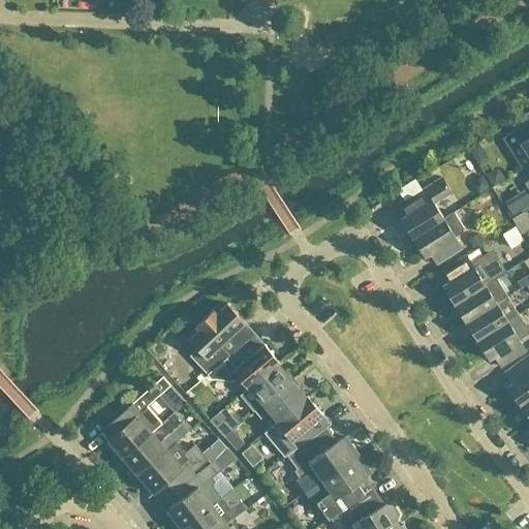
[(522,128),(502,141),(509,152),(521,170),(528,165),(528,138),(522,128)]
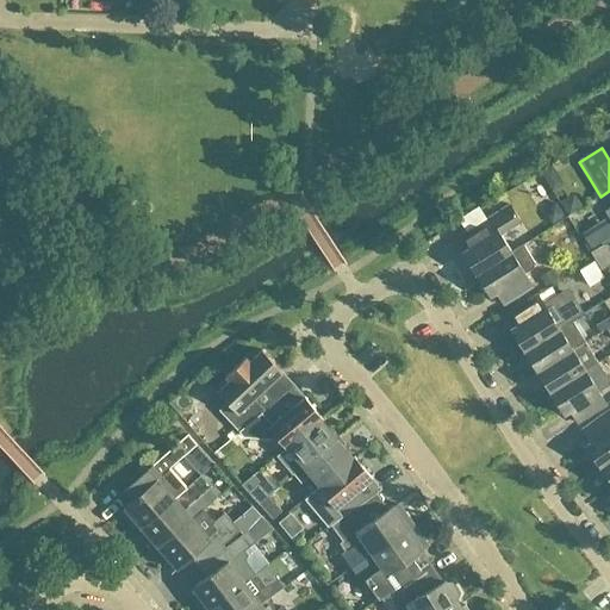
[(509,209),(490,221),(460,240),(467,251),(461,255),(475,277),(510,255),(499,236),(518,224),(509,209)]
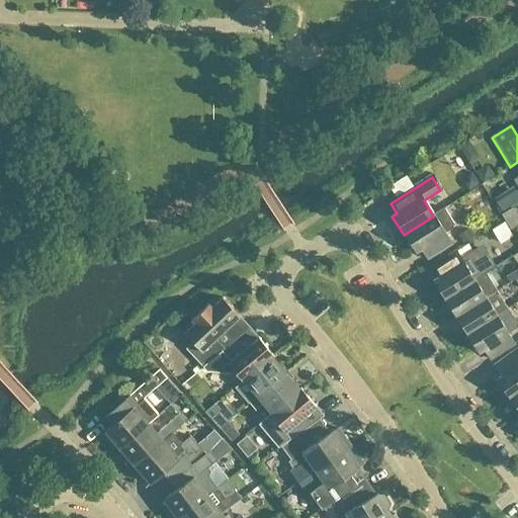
[(444,209),(433,217),(404,235),(415,253),(420,250),(426,260),(451,245),(445,235),(452,231),(453,225),(444,209)]
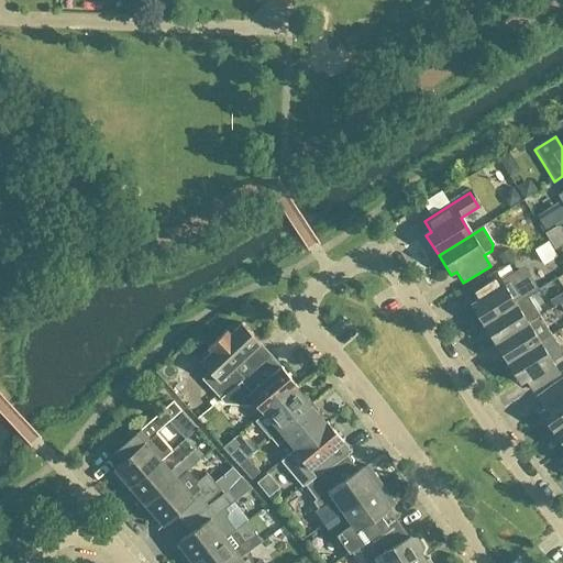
[(562,258),(560,254),(547,262),(556,277),(562,273),(562,258)]
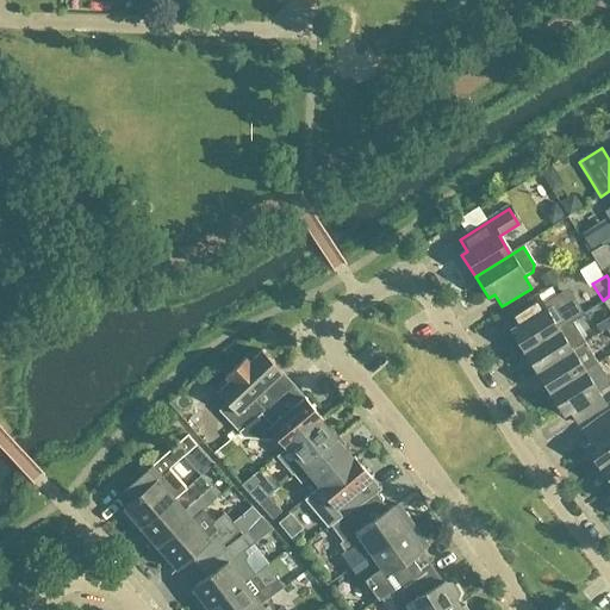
[(510,332),(523,354),(571,324),(582,317),(568,296),(546,310),(537,298),(508,316),(516,329),(510,332)]
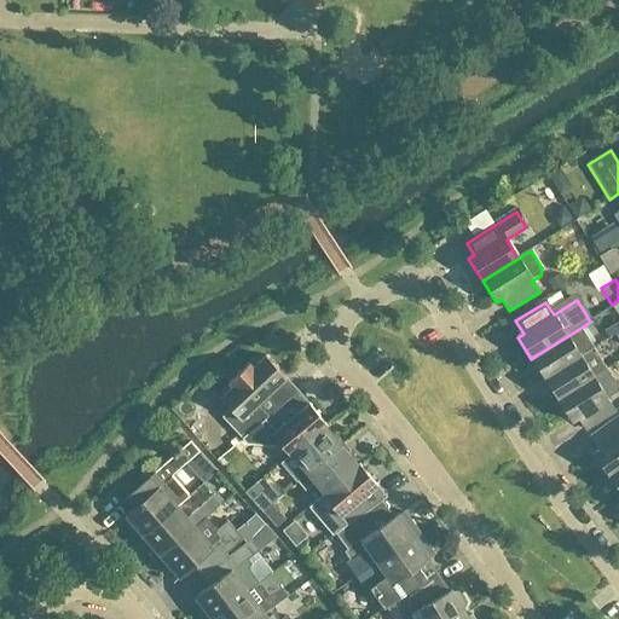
[(579,329),(531,359),(544,380),(593,350),(579,329)]
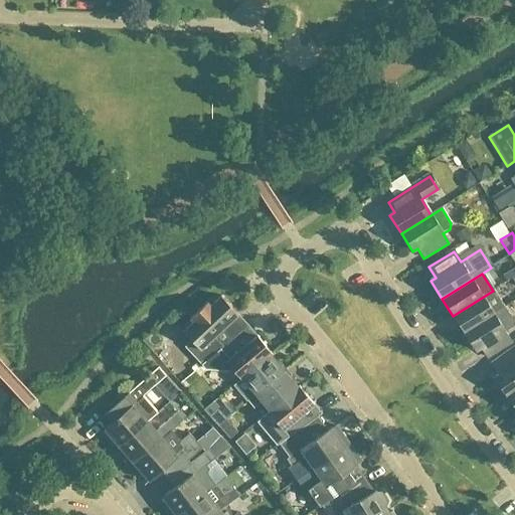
[(464,333),(504,308),(493,291),(453,316),(464,333)]
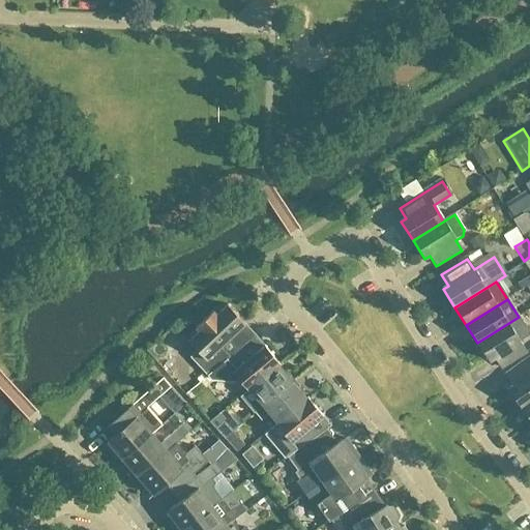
[(229,359),(229,358),(219,349),(244,325),(227,305),(216,316),(212,313),(196,328),(199,332),(187,343),(197,352),(189,358),(207,377),(207,378),(229,359)]
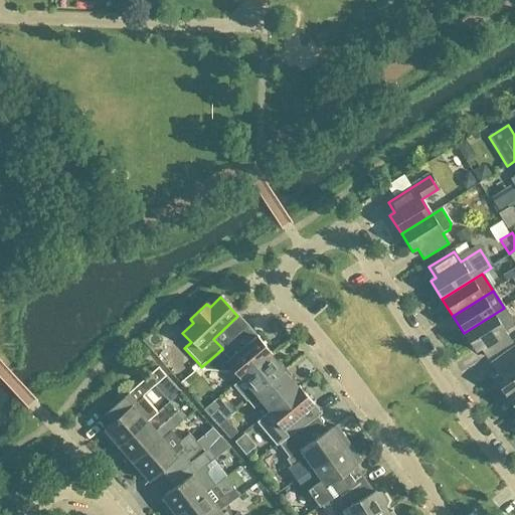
[(514,326),(504,308),(464,333),(475,351),(480,348),(486,359),(511,343),(505,333),(514,326)]
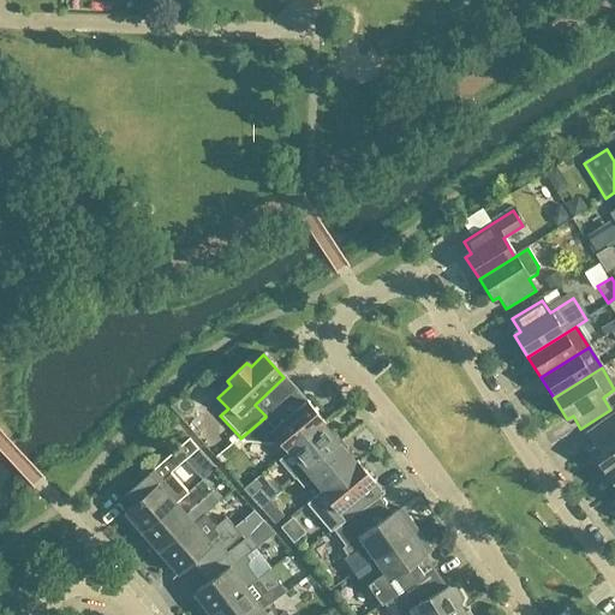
[(279,405),(266,416),(266,417),(240,439),(244,443),(273,446),(276,442),(287,454),(322,424),(322,425),(324,424),(306,402),(291,415),(286,415),(279,405)]
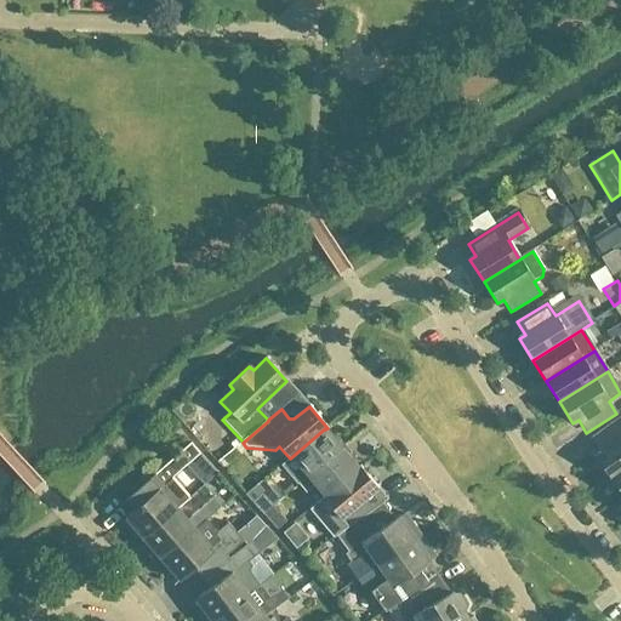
[(610,478),(620,469),(620,421),(620,420),(592,440),(600,453),(594,457),(610,478)]
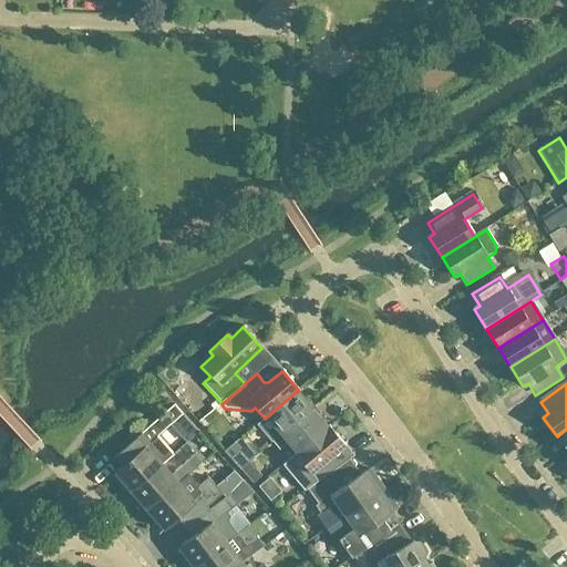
[(297,392),(297,391),(265,419),(265,420),(257,426),(265,435),(266,435),(272,443),(312,410),(297,392)]
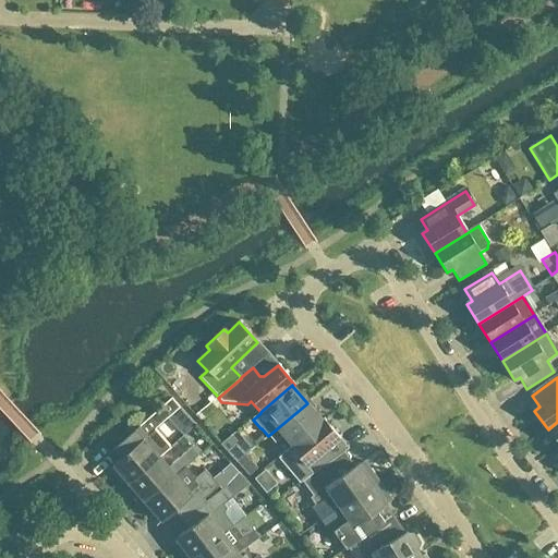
[(126,483),(129,485),(159,458),(169,449),(154,432),(179,409),(171,400),(110,453),(118,462),(112,466),(114,469),(112,474),(121,483),(126,483)]
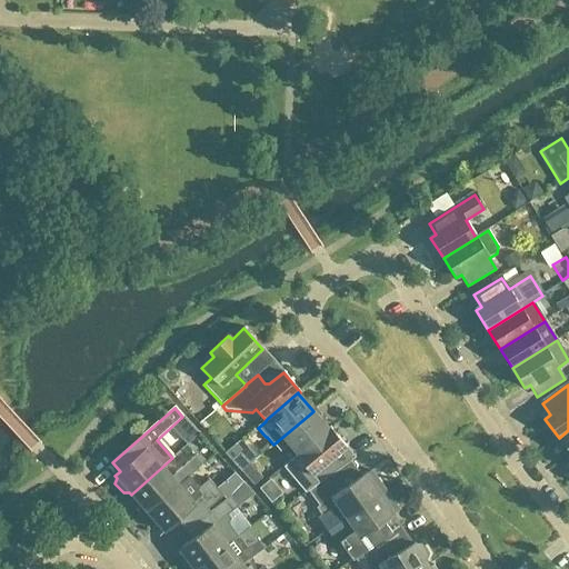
[(297,456),(296,457),(329,430),(328,429),(313,411),(273,445),(280,453),(289,446),(297,456)]
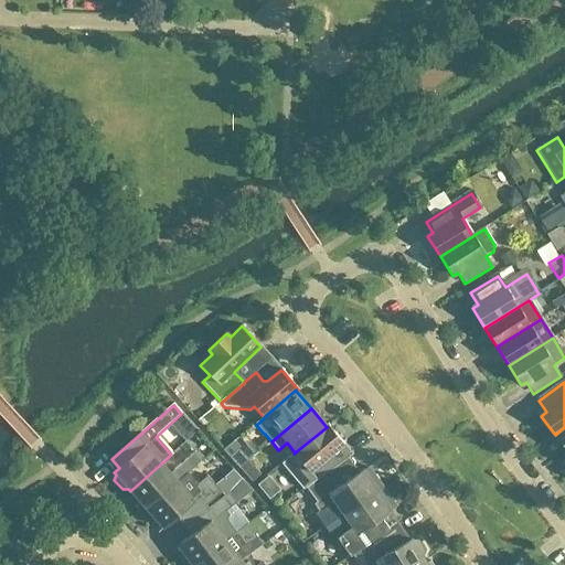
[(330,456),(344,445),(328,425),(326,426),(327,427),(294,454),(281,465),(304,490),(336,468),(330,460),(330,456)]
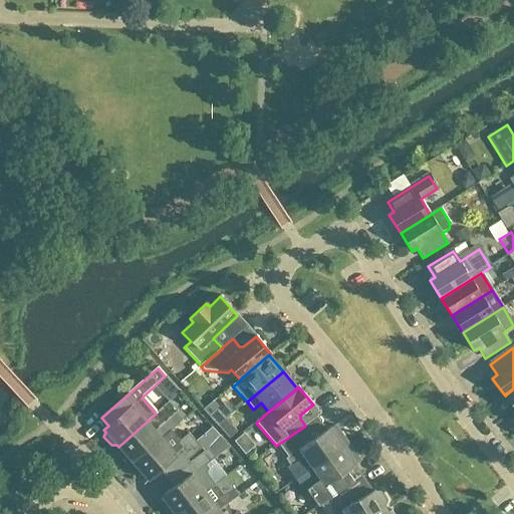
[(513,409),(513,389),(505,396),(513,409)]
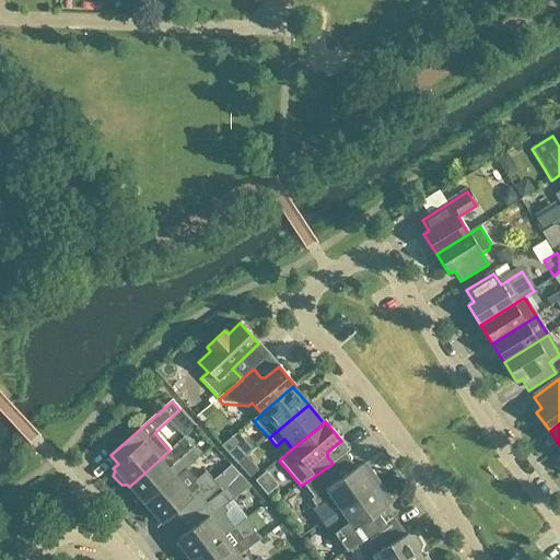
[(228,455),(236,465),(245,457),(236,447),(228,455)]
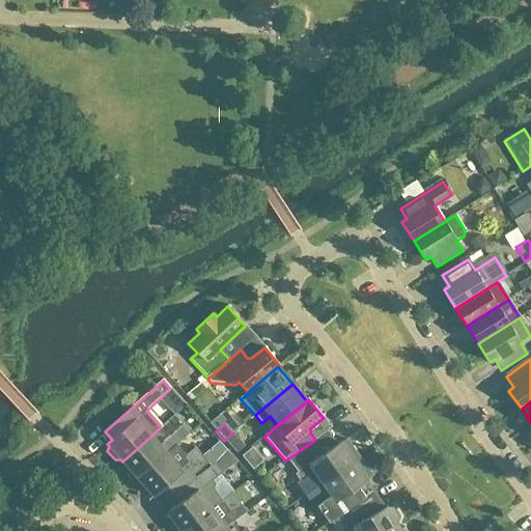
[(160,446),(151,436),(122,462),(138,479),(176,446),(189,435),(182,427),(160,446)]
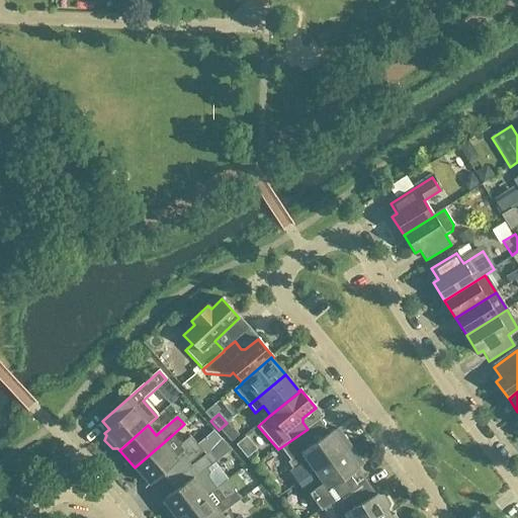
[(219,430),(231,443),(239,436),(227,423),(219,430)]
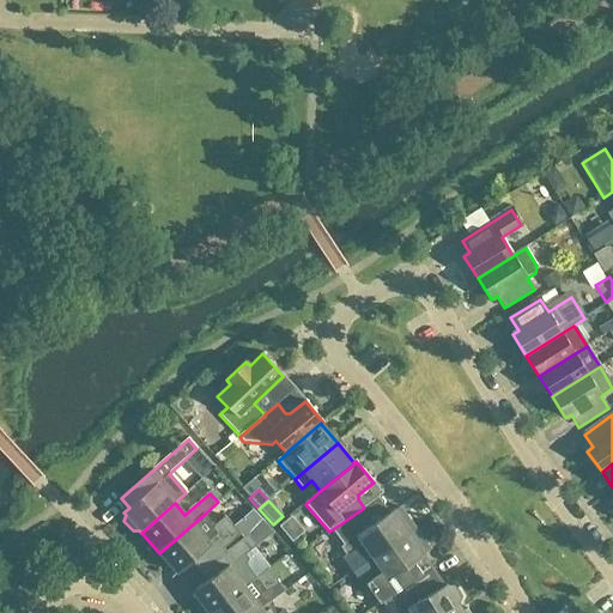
[(343,546),(340,548),(354,571),(372,559),(413,529),(399,509),(394,513),(394,511),(370,528),(362,515),(334,534),(343,546)]
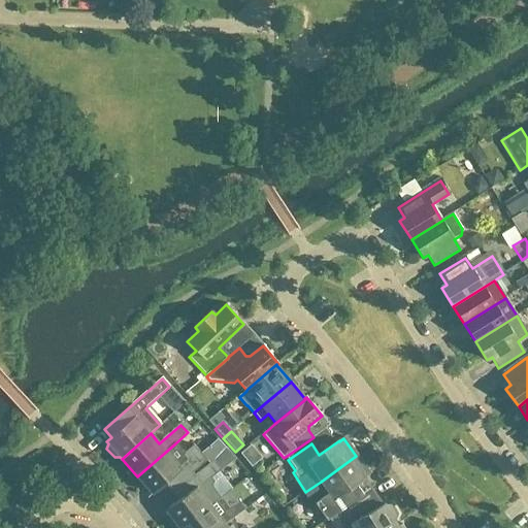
[(153,494),(180,469),(189,479),(193,475),(193,474),(207,461),(194,446),(185,454),(175,443),(137,476),(153,494)]
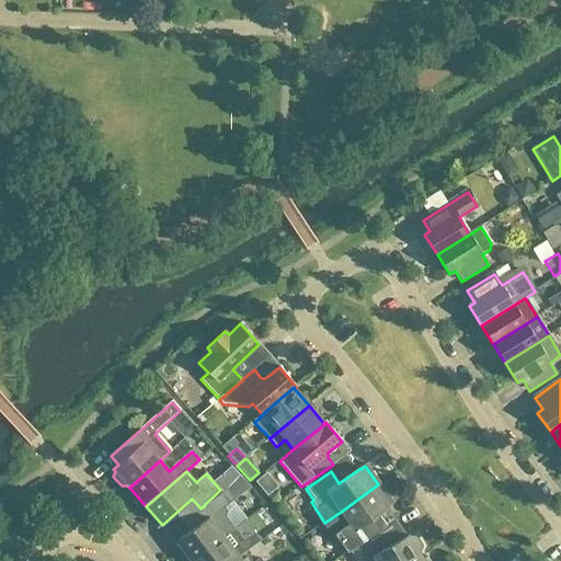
[(338,542),(341,541),(348,552),(350,551),(376,534),(377,533),(386,527),(378,515),(388,507),(392,504),(378,484),(341,512),(324,523),(338,542)]
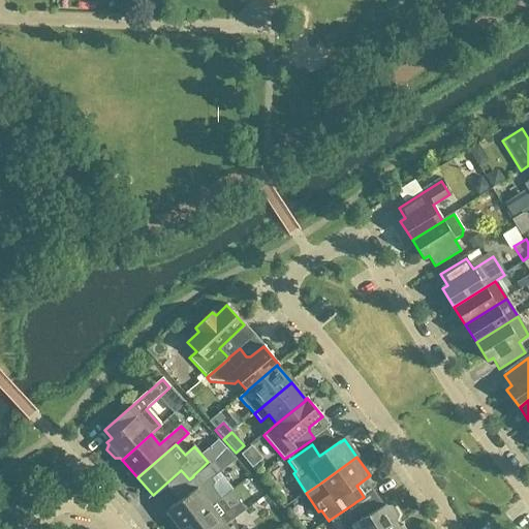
[(174,528),(179,528),(182,528),(221,500),(211,487),(214,484),(212,479),(221,472),(214,462),(194,477),(193,476),(189,479),(197,489),(166,512),(168,515),(166,520),(174,528)]
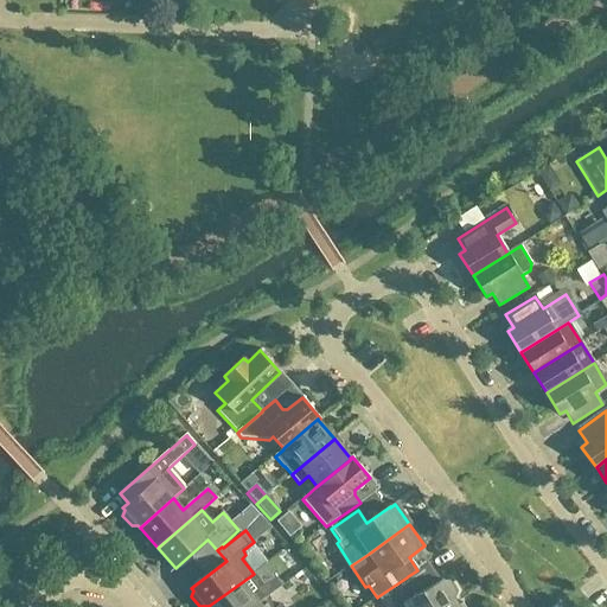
[(278,569),(289,580),(305,564),(294,553),(278,569)]
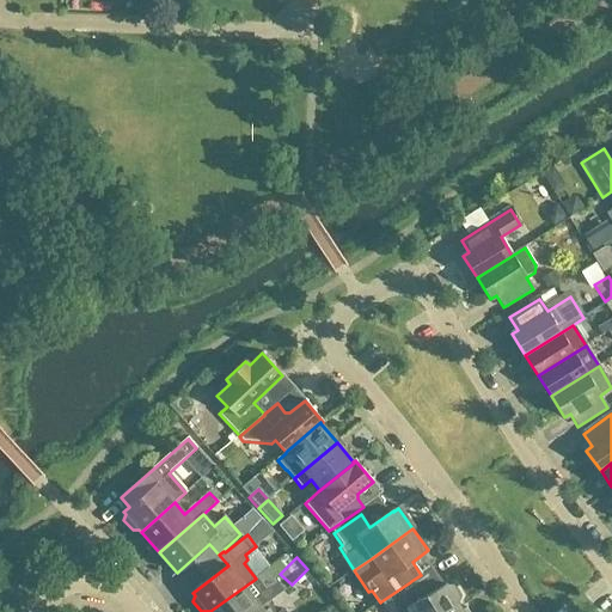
[(256,611),(271,601),(285,592),(276,581),(264,591),(256,579),(210,611),(256,611)]
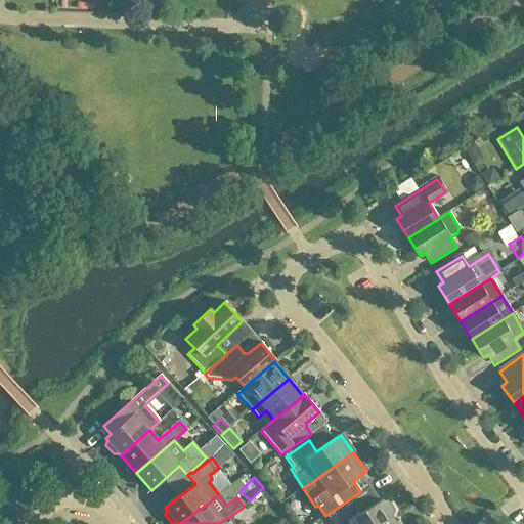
[(351,498),(326,515),(332,523),(390,523),(394,522),(392,517),(394,513),(388,503),(383,503),(382,500),(370,507),(367,507),(360,497),(355,501),(352,497),(351,498)]
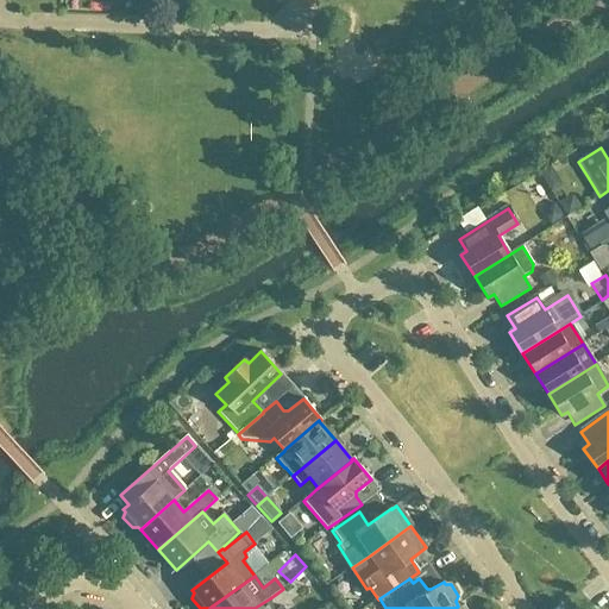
[(283,608),(284,608),(282,608),(281,608),(272,608),(270,598),(255,608),(283,608)]
